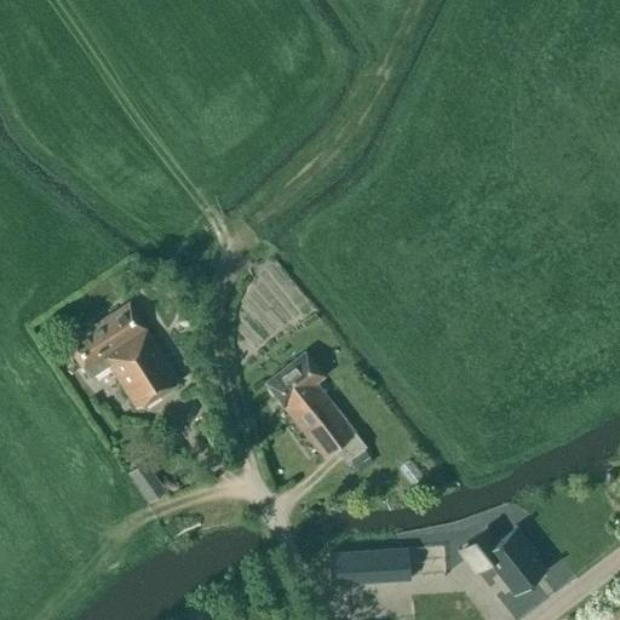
[(127,302),(64,343),(87,378),(108,366),(136,408),(179,380),(127,302)]
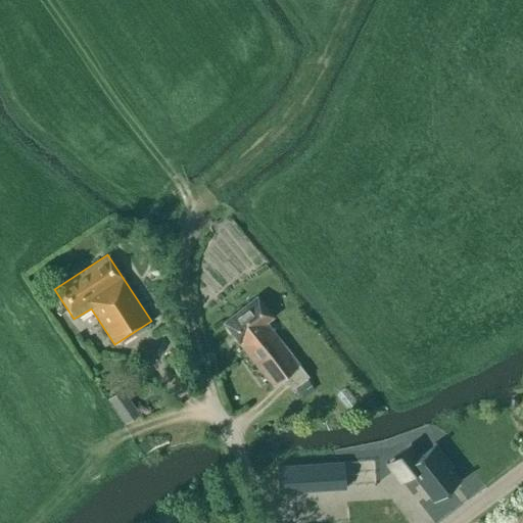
[(273,386),(282,378),(291,389),(307,376),(266,322),(273,317),(256,296),(222,323),(273,386)]
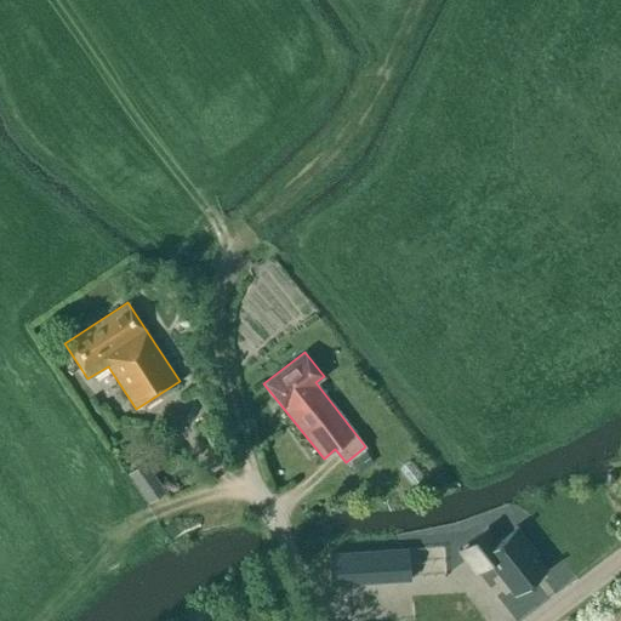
[(144,461),(127,473),(148,503),(165,491),(144,461)]
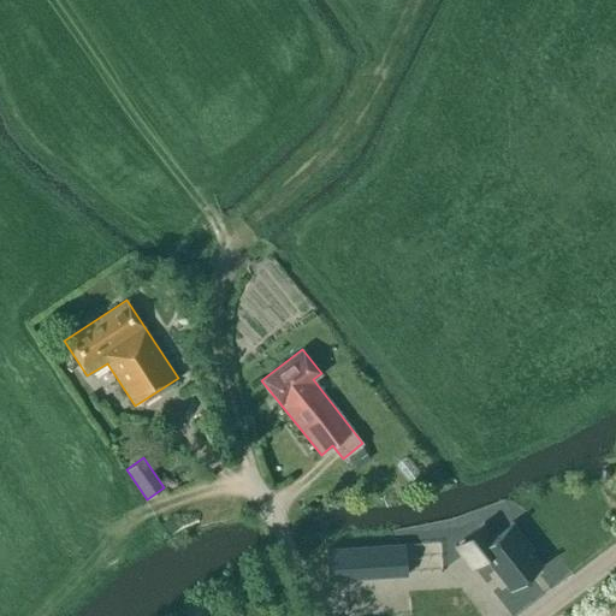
[(473,521),(444,544),(468,574),(481,564),(508,597),(538,573),(521,551),(525,549),(507,527),(490,542),(473,521)]
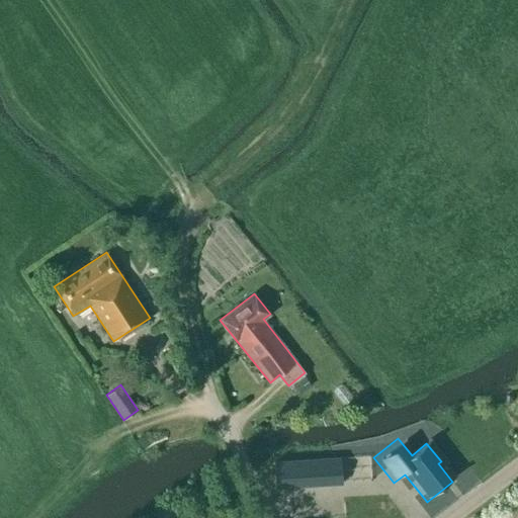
[(339,457),(303,459),(305,485),(340,483),(339,457)]
